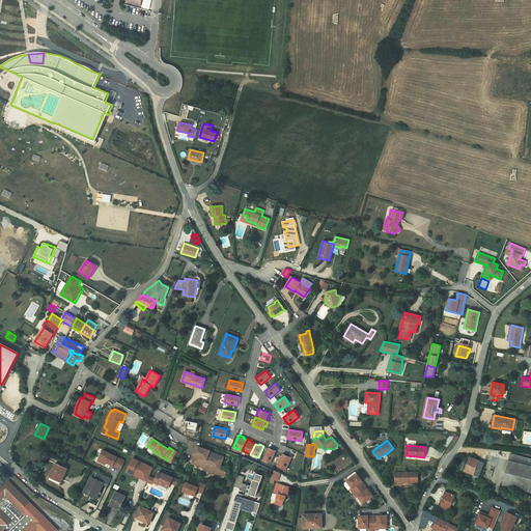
[(203,466),(203,467),(206,470),(212,452),(210,452),(206,450),(206,449),(197,446),(194,454),(195,455),(194,459),(196,465),(200,466),(201,465),(203,466)]
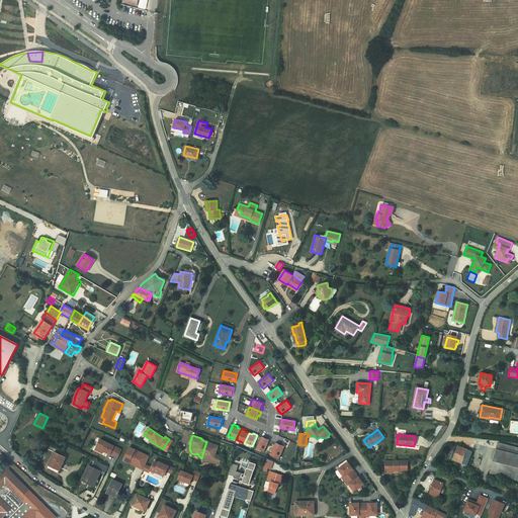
[(262,436),(256,448),(264,451),(269,440),(265,438),(262,436)]
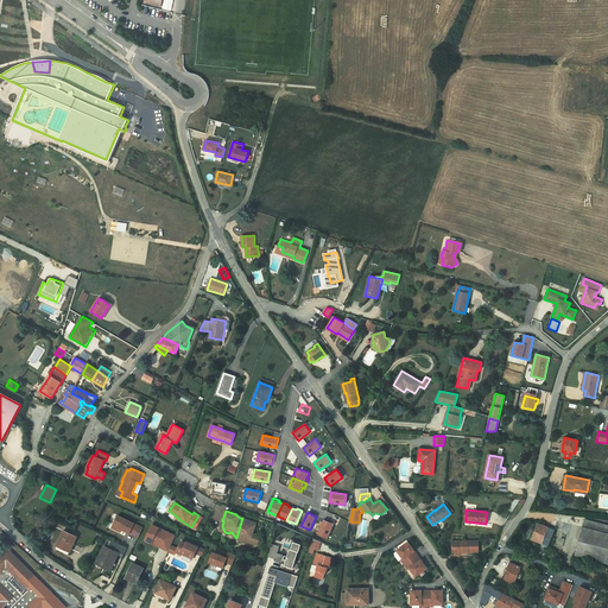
[(139,526),(118,515),(114,524),(121,527),(120,529),(124,531),(134,536),(139,526)]
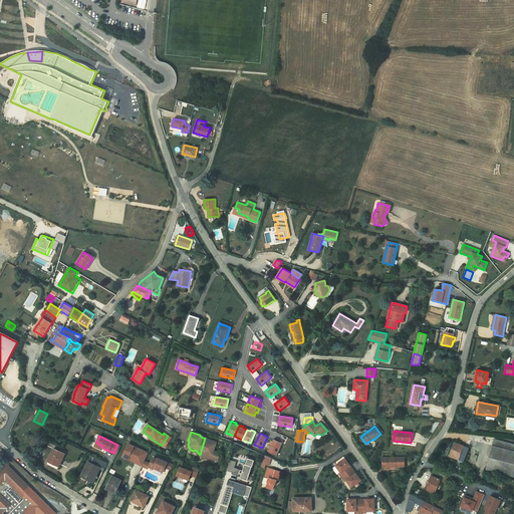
[(205,438),(200,455),(203,458),(207,457),(214,460),(215,456),(218,455),(217,452),(214,451),(217,443),(205,438)]
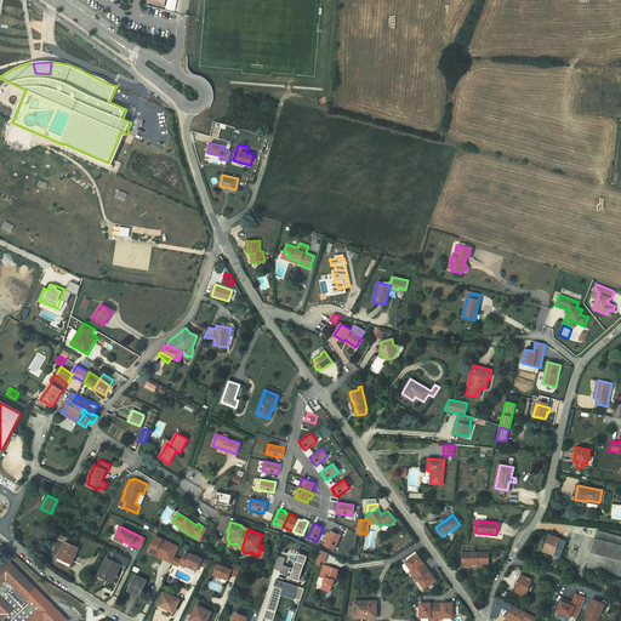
[(620,536),(597,530),(594,537),(620,543),(620,536)]
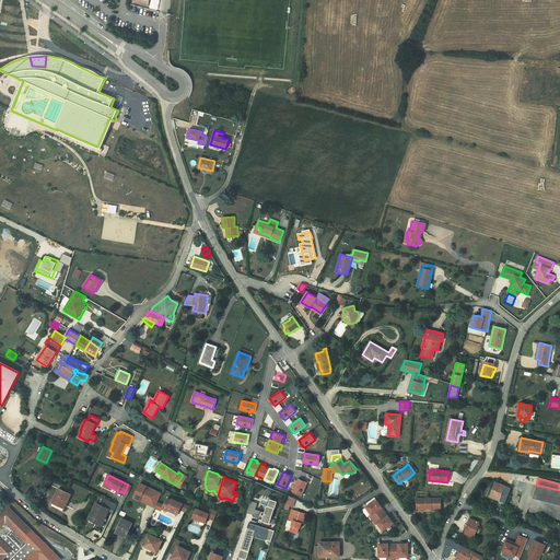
[(298,479),(292,492),(302,496),(307,482),(302,480),(298,479)]
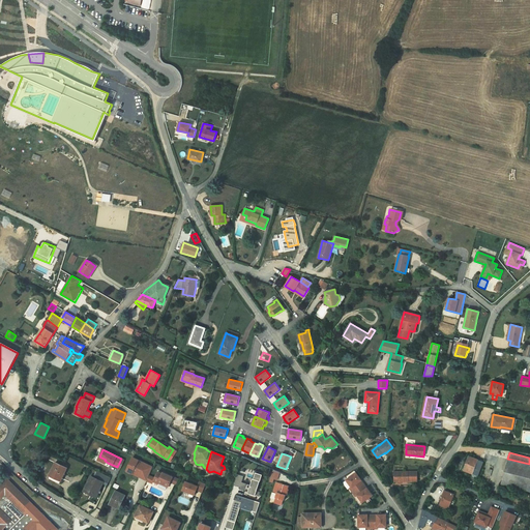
[(478,460),(469,457),(464,470),(477,476),(483,462),(478,460)]
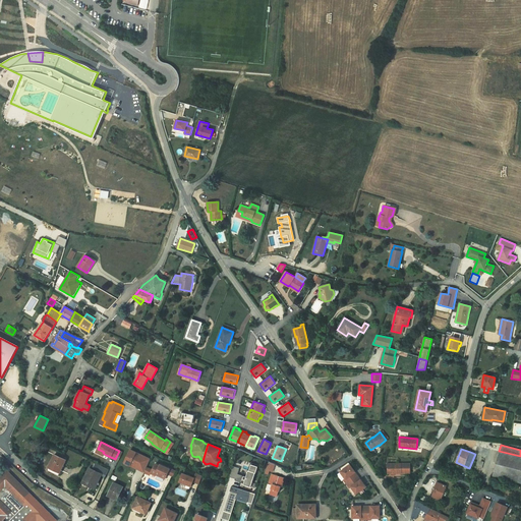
[(138,466),(139,464),(142,466),(147,458),(130,450),(124,463),(130,465),(131,463),(138,466)]
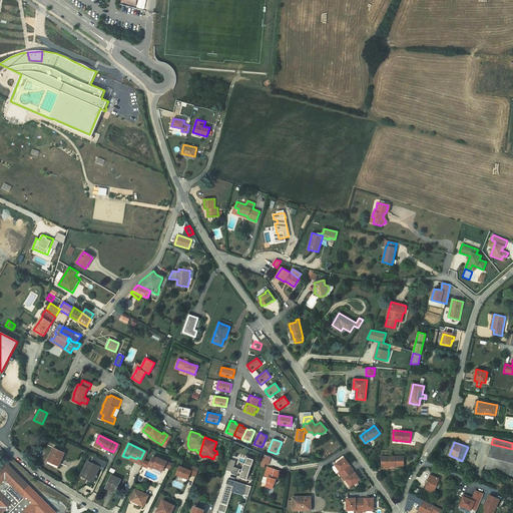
[(512,449),(491,444),(485,469),(512,475),(512,449)]
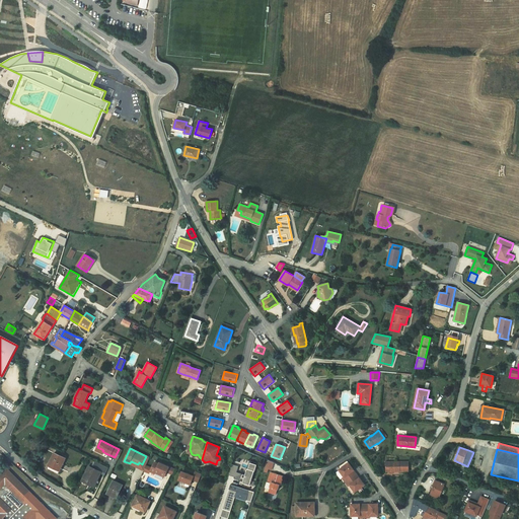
[(54,453),(48,465),(49,465),(60,470),(66,458),(54,453)]
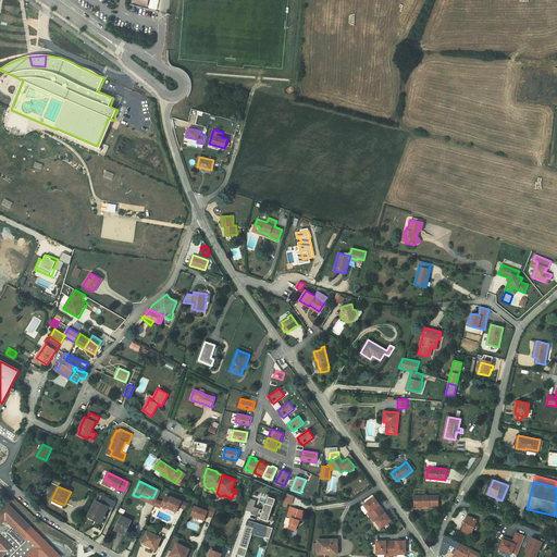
[(140,495),(139,497),(155,505),(157,499),(161,491),(157,490),(152,498),(149,496),(148,498),(140,495)]
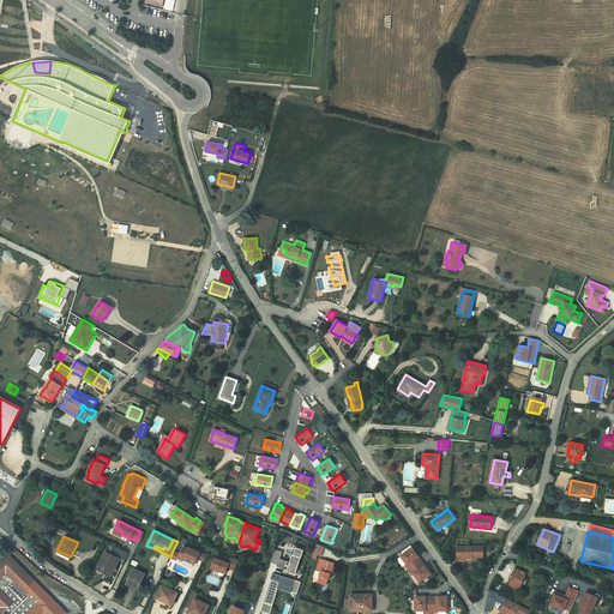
[(324,547),(317,545),(314,553),(318,554),(321,555),(324,547)]
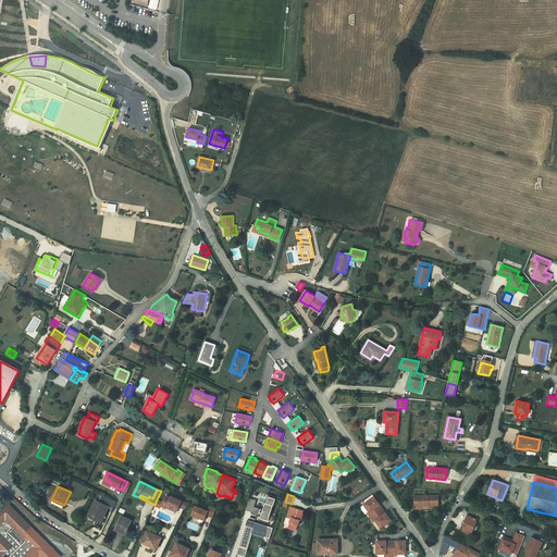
[(96,502),(89,516),(97,519),(101,521),(108,507),(112,510),(116,503),(102,495),(99,503),(96,502)]
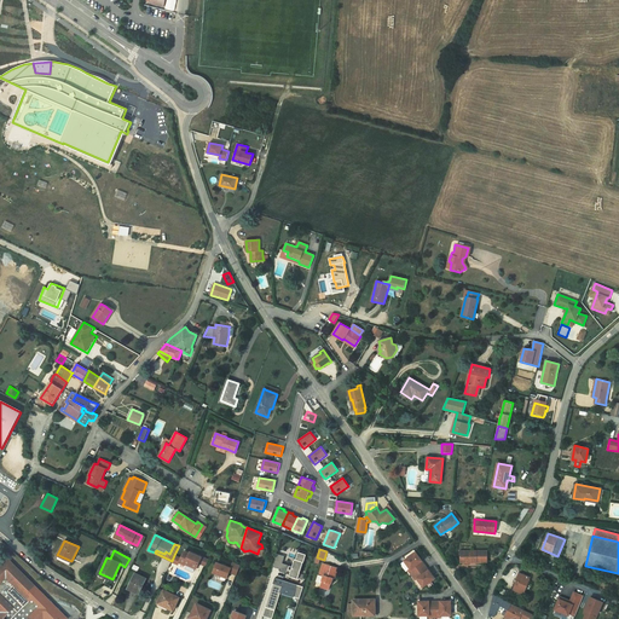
[(285,556),(277,554),(273,565),(282,567),(281,570),(279,572),(290,574),(290,577),(299,579),(304,562),(305,562),(307,553),(299,550),(296,560),(295,560),(293,567),(283,565),(285,556)]
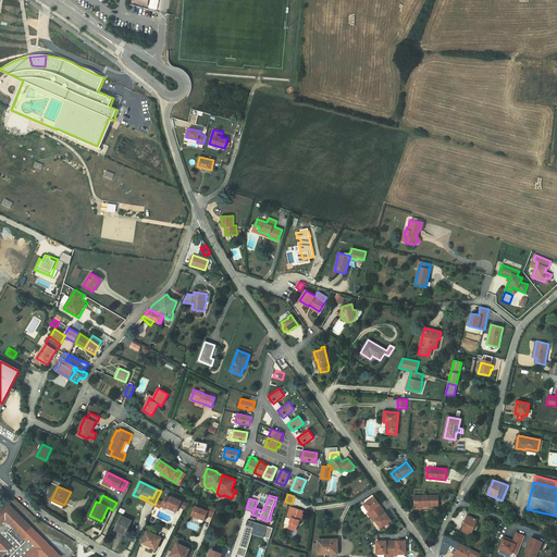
[(438,495),(415,496),(415,506),(419,506),(421,506),(438,506),(438,495)]
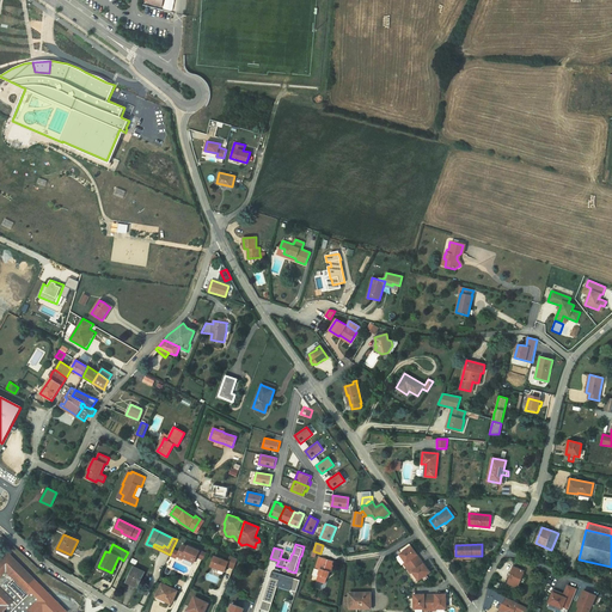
[(184,556),(195,561),(197,556),(200,551),(188,546),(183,545),(179,552),(178,552),(176,555),(183,558),(184,556)]
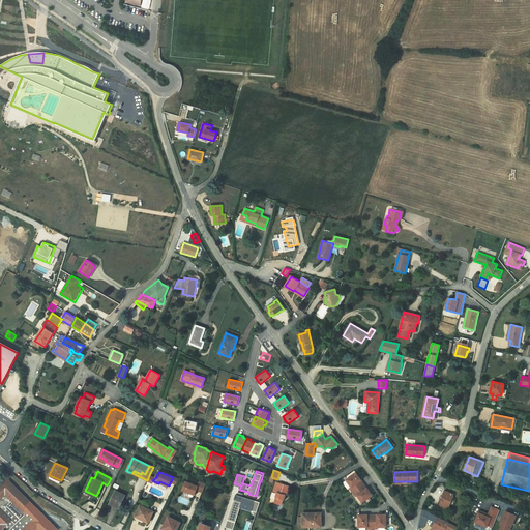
[(356,473),(346,480),(351,487),(357,495),(362,502),(365,500),(369,498),(373,495),(366,488),(365,489),(360,481),(361,480),(356,473)]
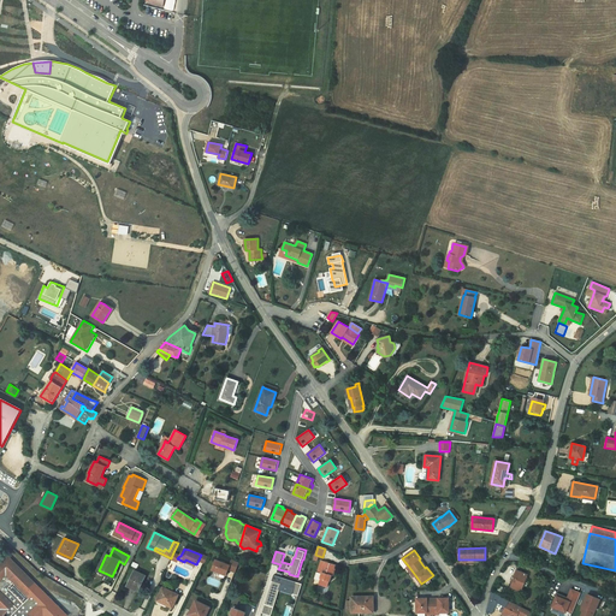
[(0,606),(3,609),(0,611),(0,615),(42,615),(43,615),(65,615),(67,615),(9,557),(0,564),(0,606)]
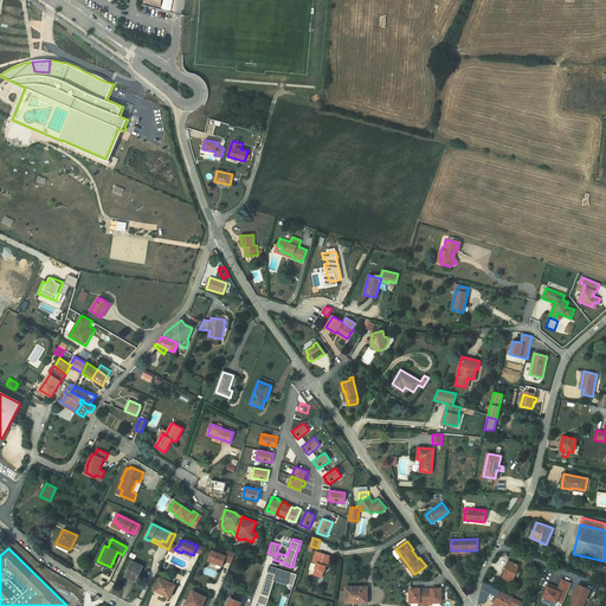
[(236,553),(229,550),(226,556),(212,550),(208,560),(223,566),(225,560),(231,563),(236,553)]
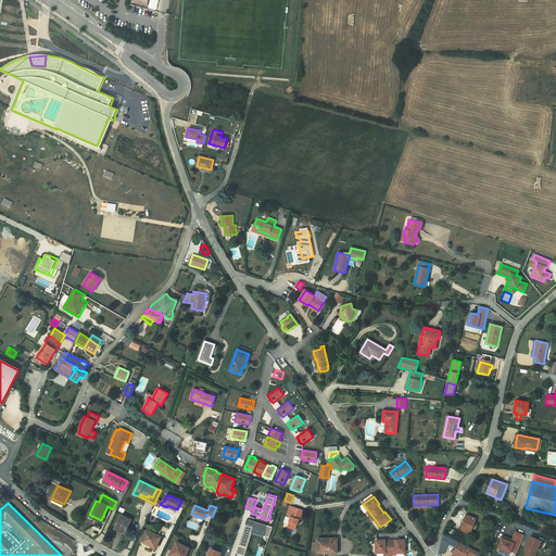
[(295,523),(298,525),(299,520),(301,519),(303,509),(290,506),(287,517),(286,516),(283,522),(289,523),(288,527),(292,529),(293,527),(294,526),(295,523)]
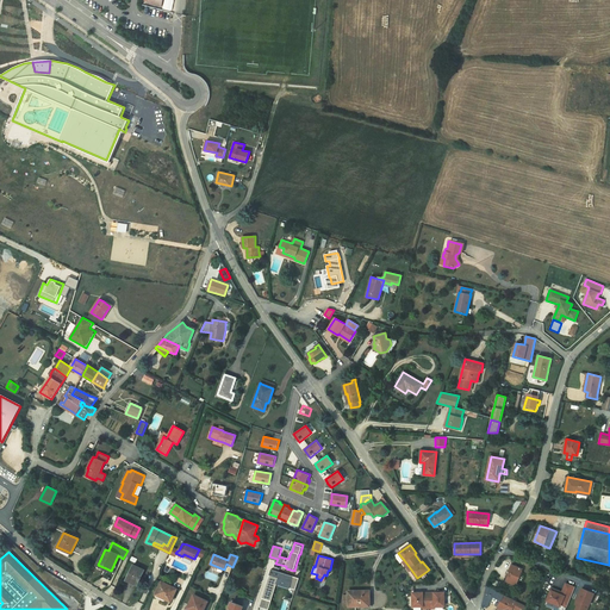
[(144,571),(134,565),(126,579),(131,582),(131,583),(137,585),(144,571)]
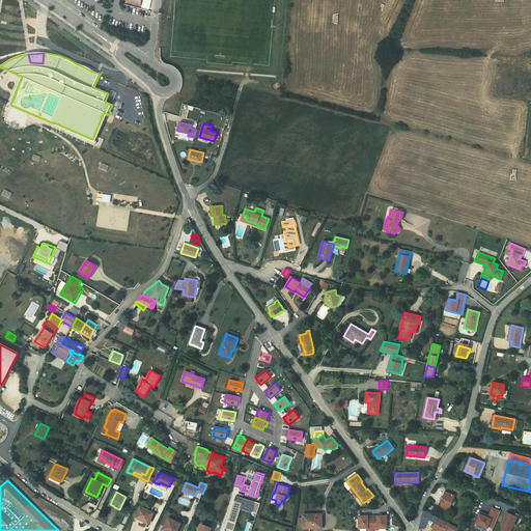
[(449,509),(454,495),(446,492),(441,506),(449,509)]
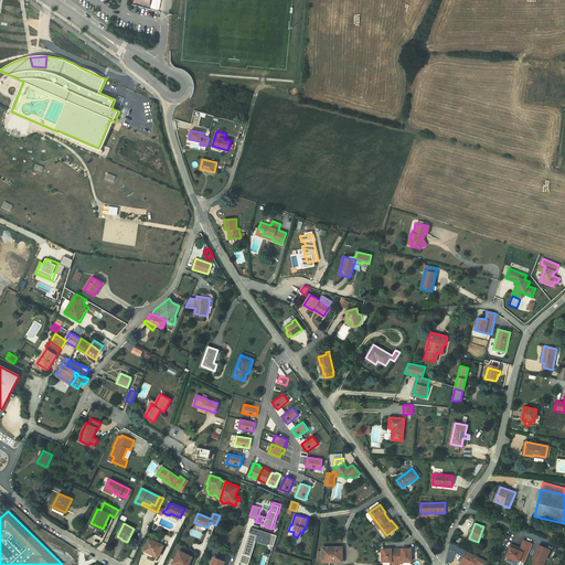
[(277,535),(251,528),(243,554),(249,556),(255,539),(274,544),(277,535)]
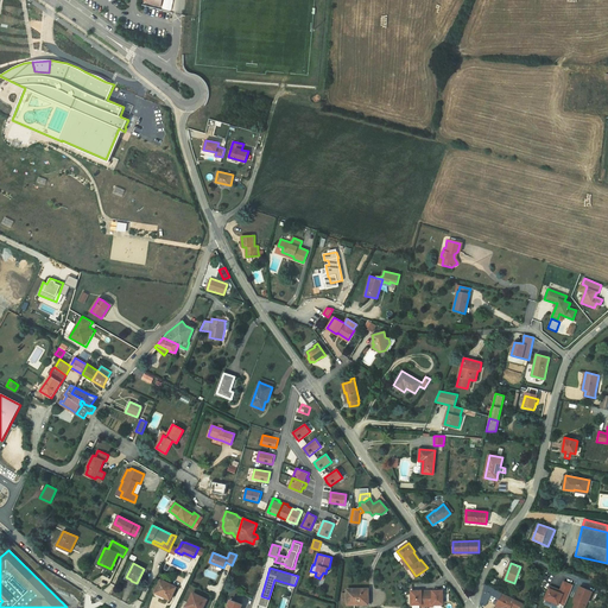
[(176,587),(162,580),(154,594),(154,595),(163,600),(164,600),(164,599),(165,597),(170,600),(176,587)]
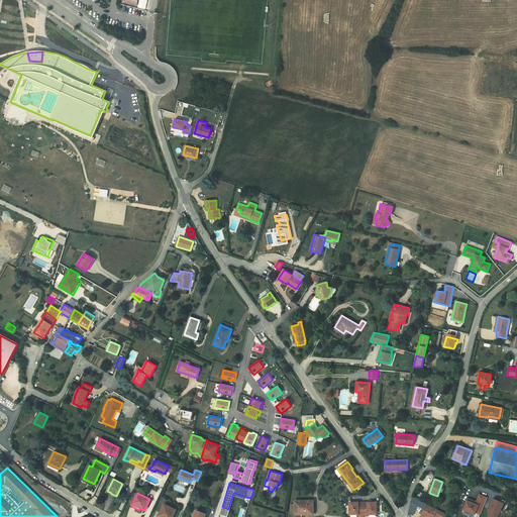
[(473,501),(468,499),(463,509),(475,514),(476,512),(481,514),(488,498),(480,494),(477,502),(476,504),(472,503),(473,501)]
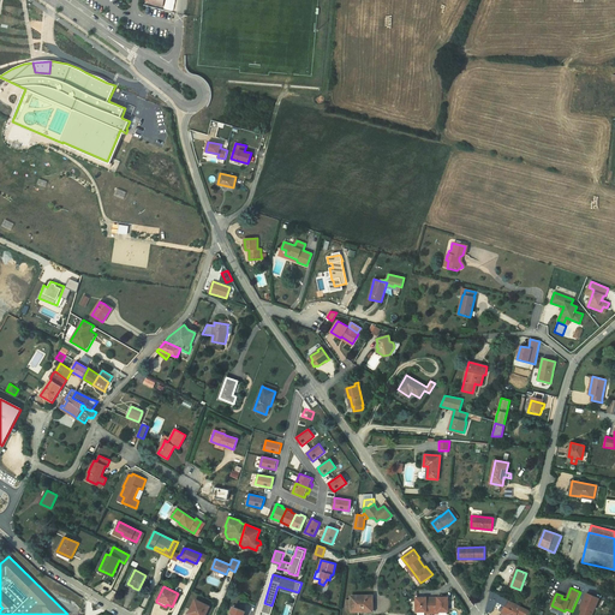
[(530,610),(491,591),(485,611),(490,613),(491,611),(496,602),(505,605),(503,608),(502,611),(502,613),(506,614),(515,614),(517,613),(519,614),(520,614),(523,614),(527,613),(530,610)]
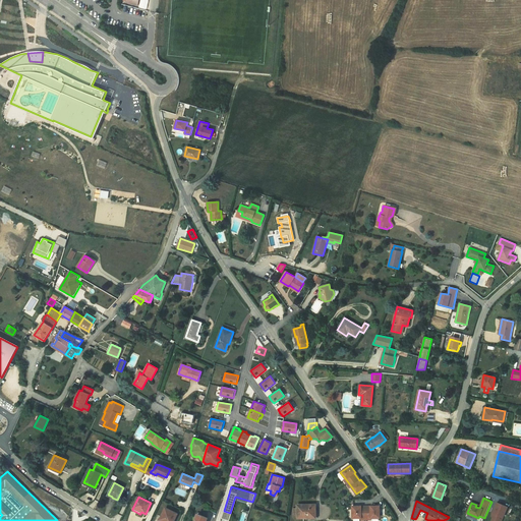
[(501,520),(508,506),(497,502),(493,512),(494,513),(495,513),(494,517),(491,520),(501,520)]
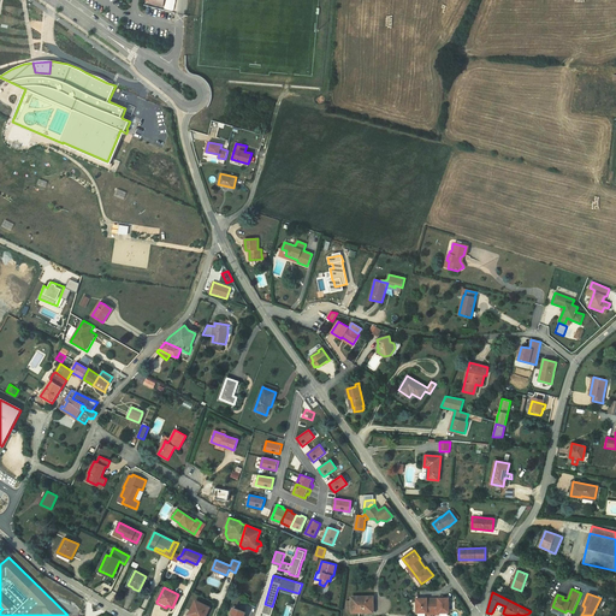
[(373,597),(351,597),(351,600),(348,600),(348,610),(351,610),(351,612),(363,612),(363,610),(373,610),(373,597)]
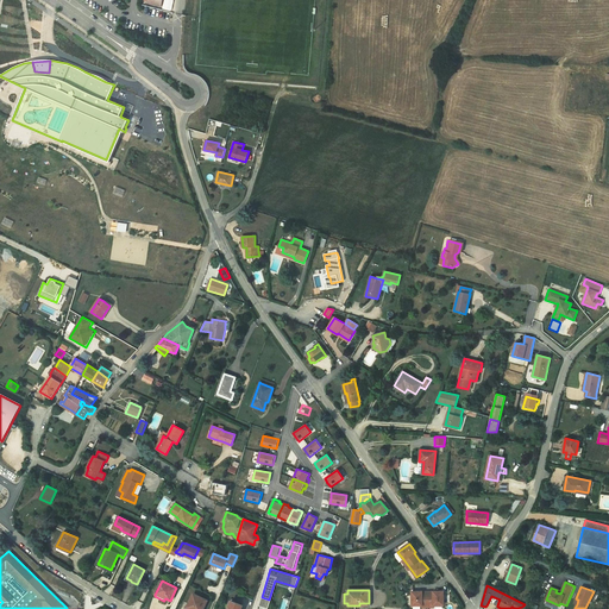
[(422,591),(412,591),(412,606),(422,606),(422,608),(434,608),(434,606),(444,606),(444,591),(433,591),(433,594),(422,594),(422,591)]
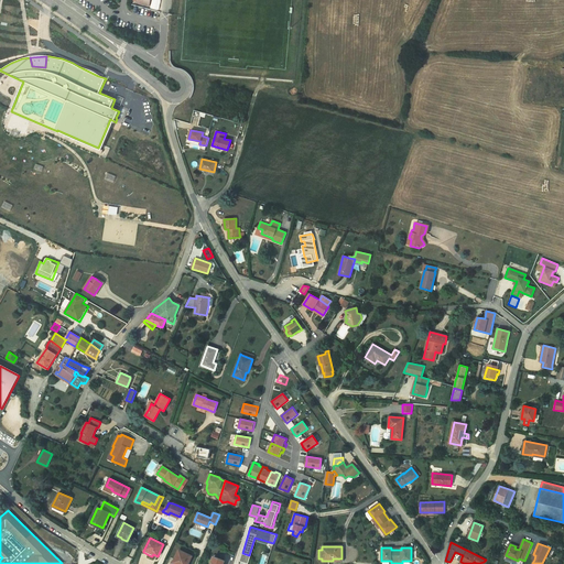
[(187,563),(192,556),(180,550),(173,562),(177,563),(187,563)]
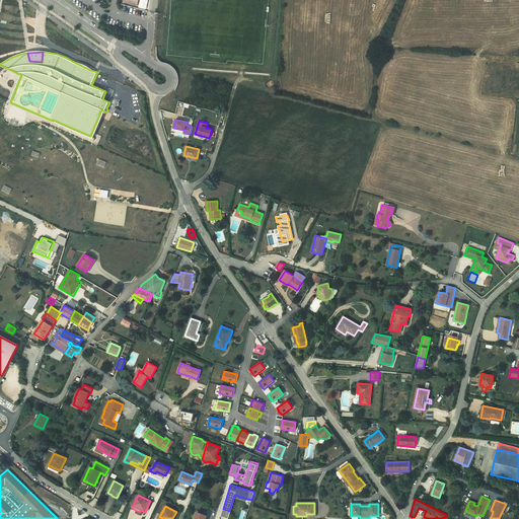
[(229,511),(223,509),(221,515),(227,517),(229,511)]
